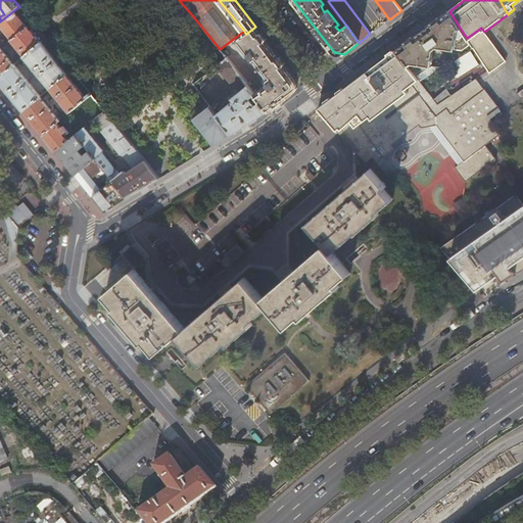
[(33,22),(19,6),(0,21),(0,26),(9,38),(9,39),(6,38),(0,43),(0,48),(4,46),(6,43),(10,41),(28,27),(33,22)]
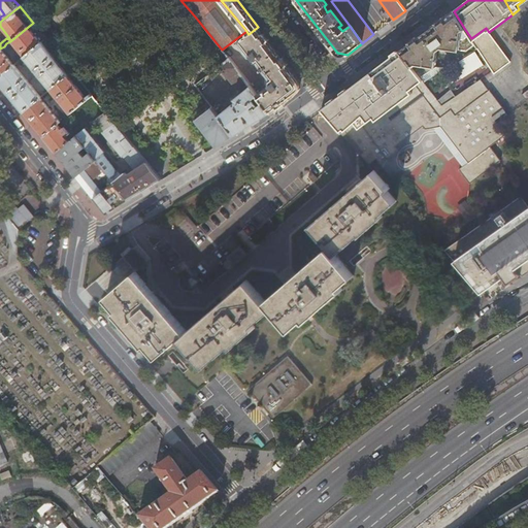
[(454,11),(400,51),(418,72),(426,65),(436,67),(437,60),(438,60),(438,58),(437,58),(438,51),(440,51),(441,50),(442,47),(466,51),(475,44),(471,38),(468,34),(463,38),(461,38),(462,30),(464,28),(454,11)]
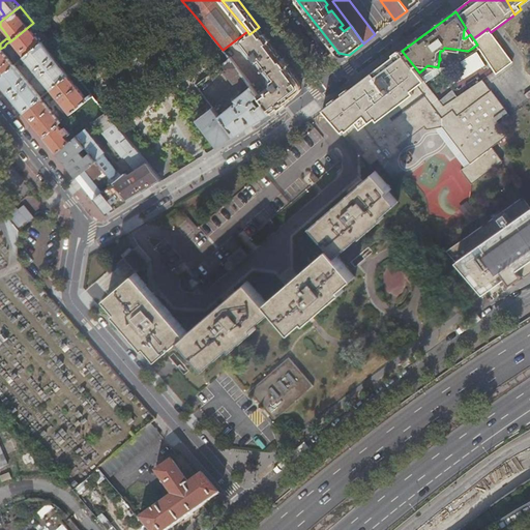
[(41,42),(28,27),(10,41),(24,57),(41,42)]
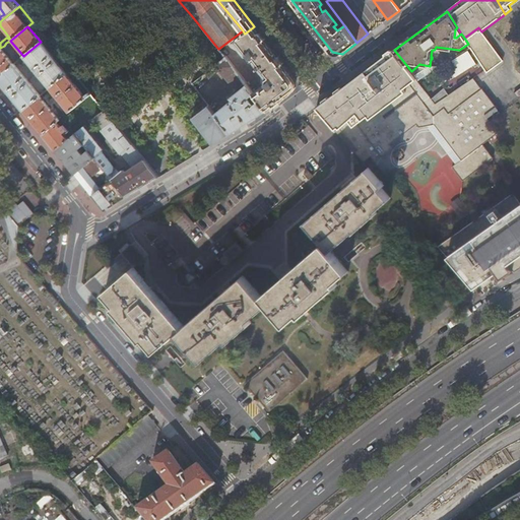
[(265,83),(253,93),(266,111),(294,89),(295,80),(254,26),(245,34),(244,33),(234,41),(260,75),(263,75),(266,79),(265,83)]
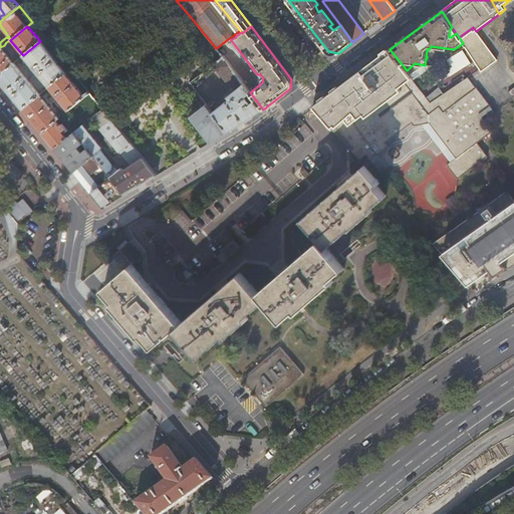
[(459,37),(463,43),(465,47),(466,47),(483,71),(497,60),(476,31),(473,27),(459,37)]
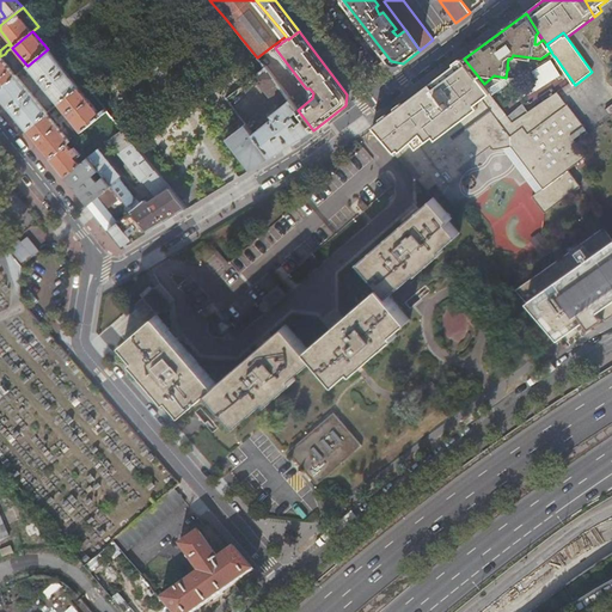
[(78,87),(48,49),(28,66),(57,104),(78,87)]
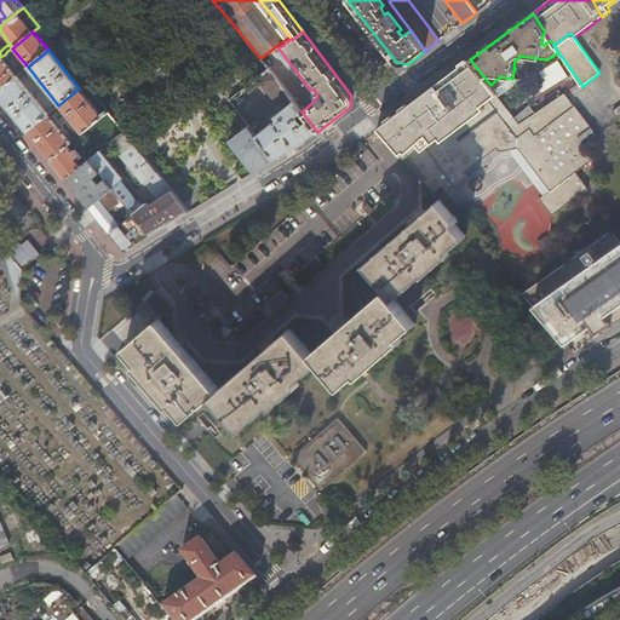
[(514,70),(512,79),(524,80),(561,57),(558,52),(547,59),(520,56),(518,58),(517,59),(515,59),(514,68),(515,68),(515,70),(514,70)]
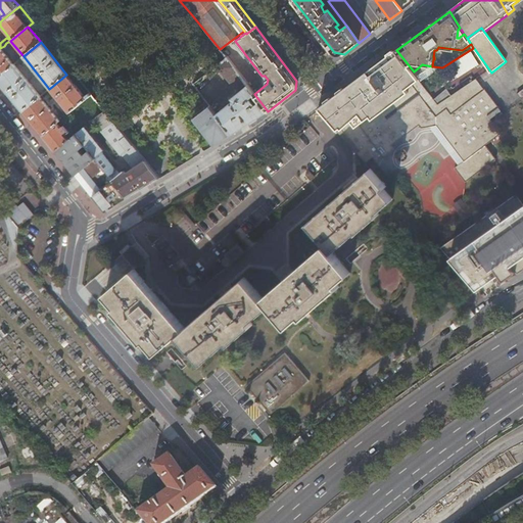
[(0,48),(0,75),(13,64),(0,48)]
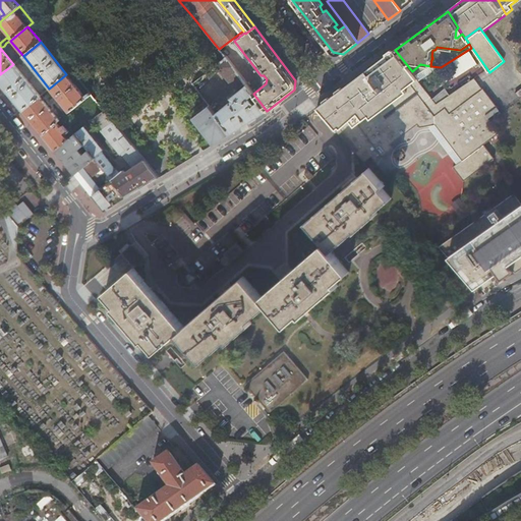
[(412,71),(395,50),(369,69),(395,98),(418,125),(421,129),(439,127),(438,117),(445,112),(438,104),(419,80),(412,71)]
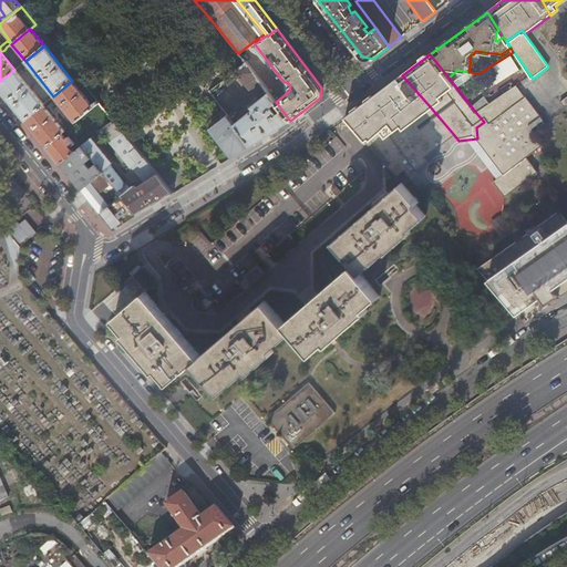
[(512,55),(495,65),(503,80),(521,70),(512,55)]
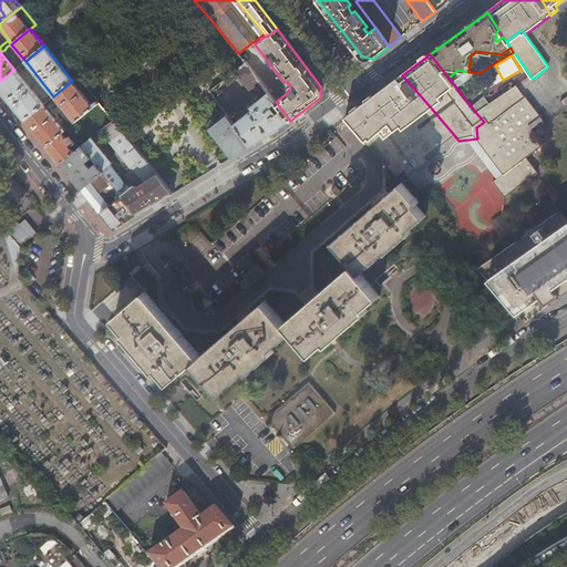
[(234,123),(251,145),(290,121),(276,102),(246,64),(236,73),(254,96),(257,95),(259,99),(250,106),(253,109),(234,123)]
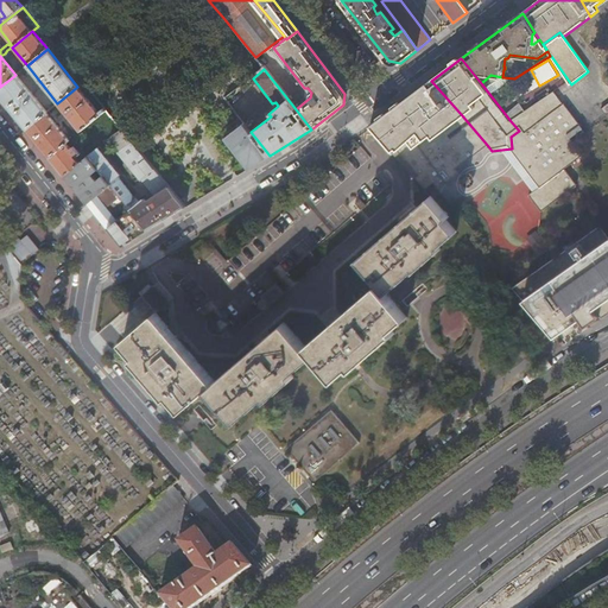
[(16,75),(0,87),(0,96),(26,130),(46,113),(16,75)]
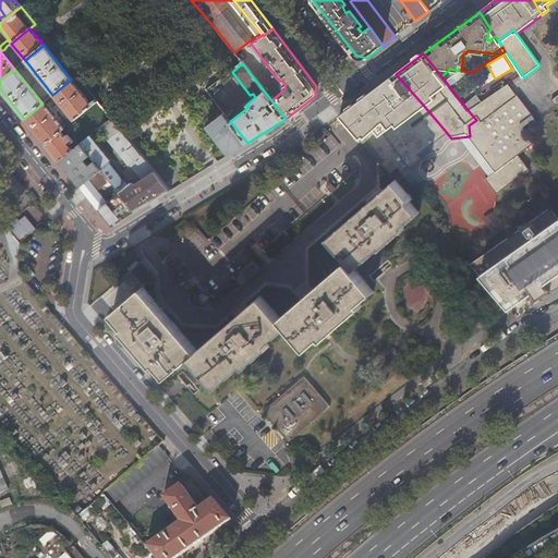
[(450,69),(441,76),(449,86),(472,72),(461,71),(450,69)]
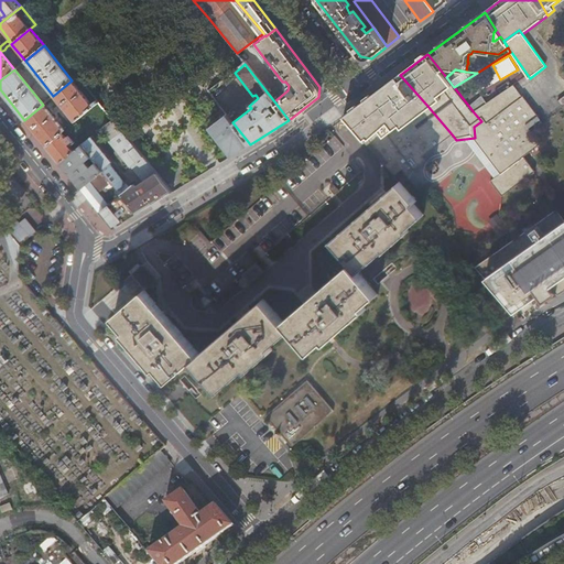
[(427,106),(400,75),(345,116),(365,139),(368,137),(371,140),(387,128),(391,133),(427,106)]
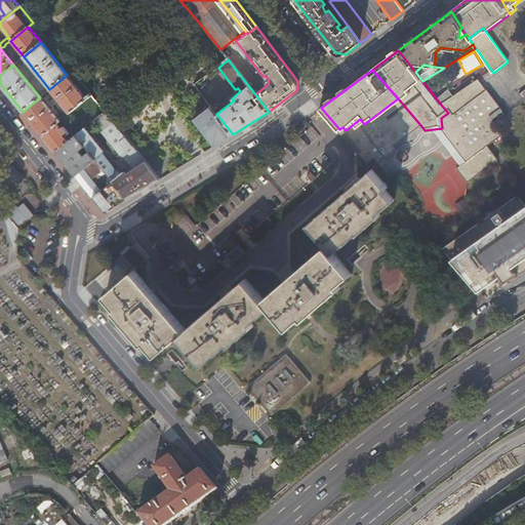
[(67,75),(49,89),(69,114),(80,105),(86,99),(67,75)]
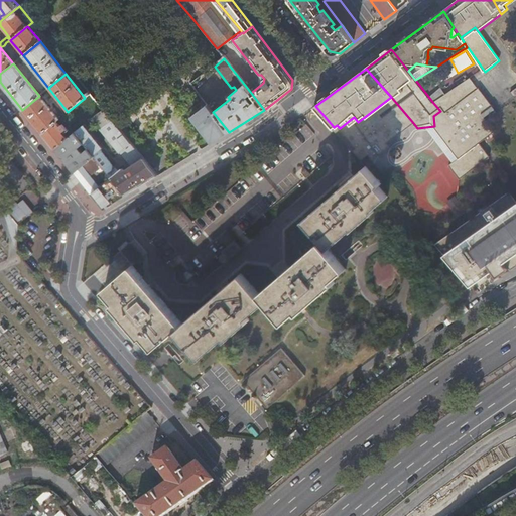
[(433,103),(440,111),(443,109),(462,133),(459,135),(466,144),(478,136),(492,127),(485,117),(495,110),(479,88),(477,90),(470,79),(433,103)]
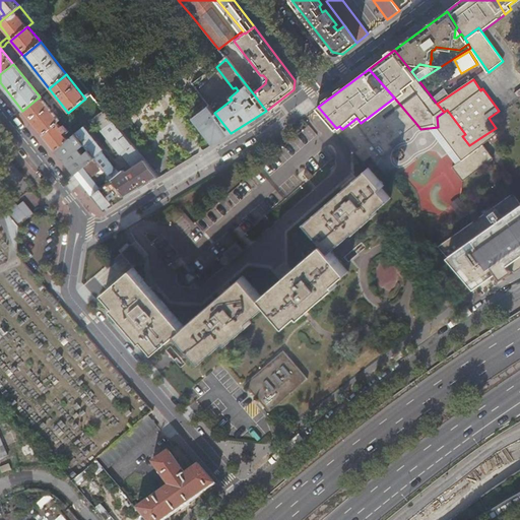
[(90,94),(85,99),(79,104),(92,119),(95,117),(104,111),(90,94)]
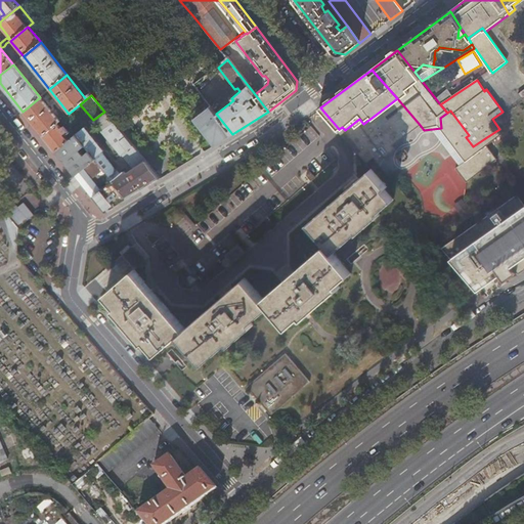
[(40,97),(23,112),(42,136),(57,124),(59,122),(40,97)]
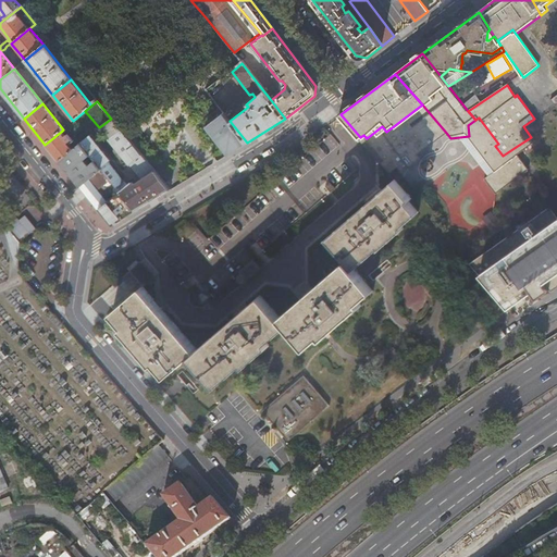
[(447,134),(422,104),(386,132),(382,126),(367,138),(384,158),(381,161),(391,172),(396,168),(401,174),(422,158),(420,156),(447,134)]
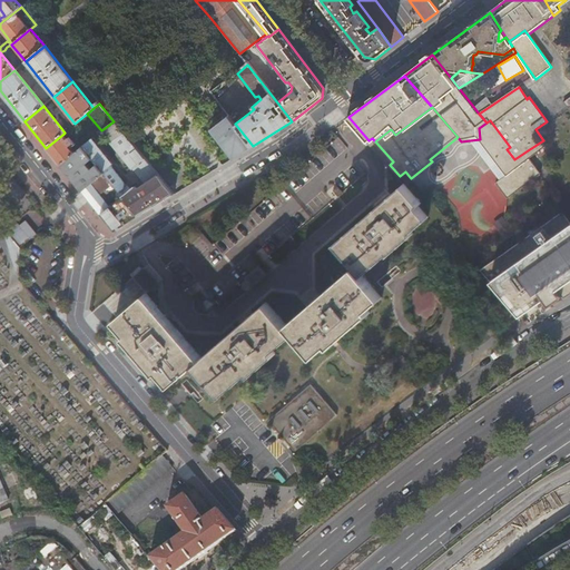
[(225,111),(207,125),(233,158),(253,146),(235,124),(225,111)]
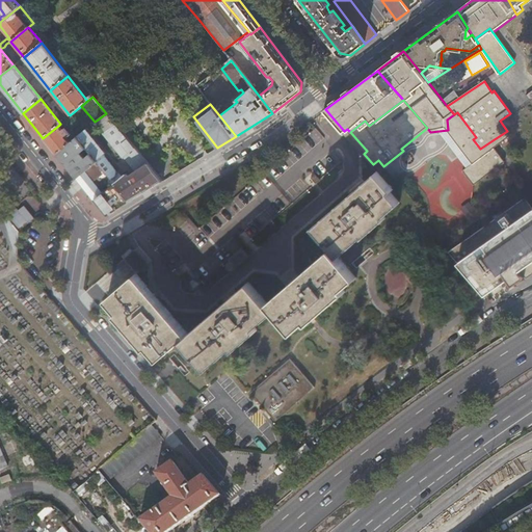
[(161,182),(106,113),(98,120),(106,130),(103,133),(123,158),(124,157),(135,171),(128,176),(126,174),(122,177),(118,173),(117,173),(102,155),(104,153),(85,130),(79,135),(77,137),(85,149),(89,153),(96,161),(104,171),(113,183),(129,202),(161,182)]
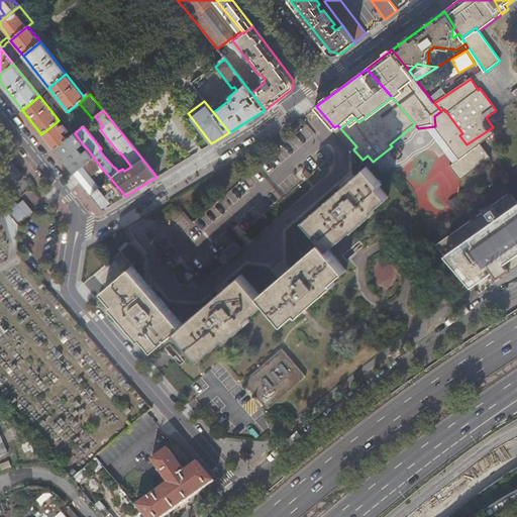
[(57,122),(41,134),(55,149),(68,139),(64,135),(68,131),(63,125),(66,123),(64,121),(62,123),(61,122),(58,124),(57,122)]
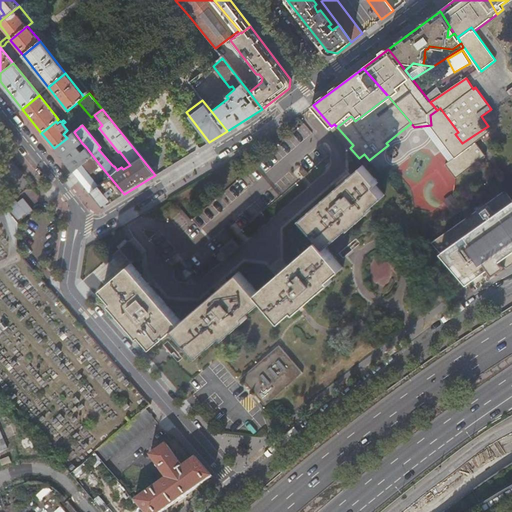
[(76,130),(82,125),(78,120),(72,124),(76,130)]
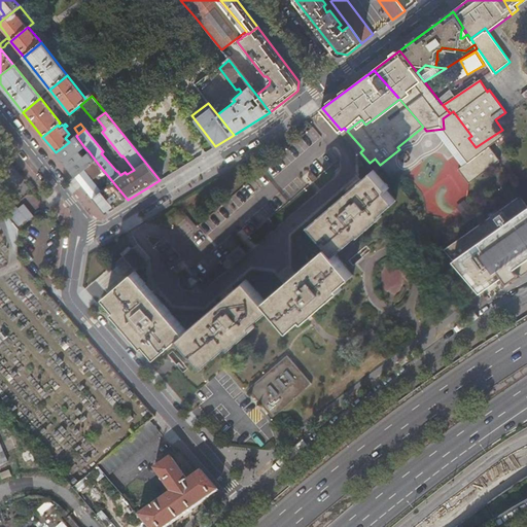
[(505,134),(502,130),(488,139),(491,144),(505,134)]
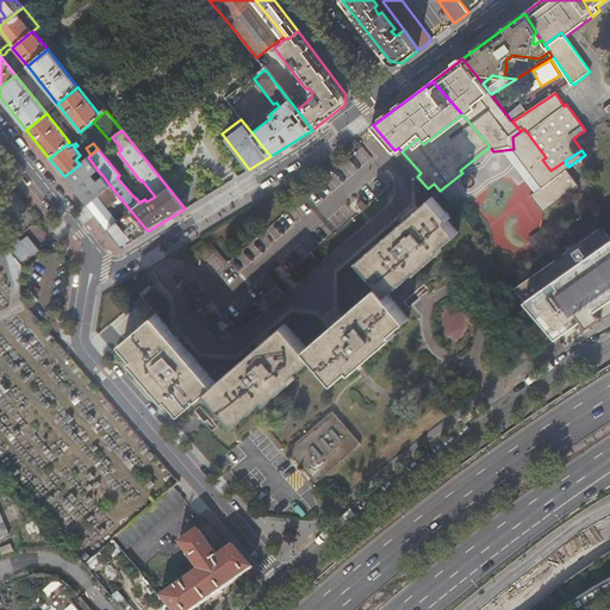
[(80,165),(64,176),(87,205),(110,185),(103,175),(99,179),(97,176),(95,178),(93,174),(98,170),(88,157),(80,165)]
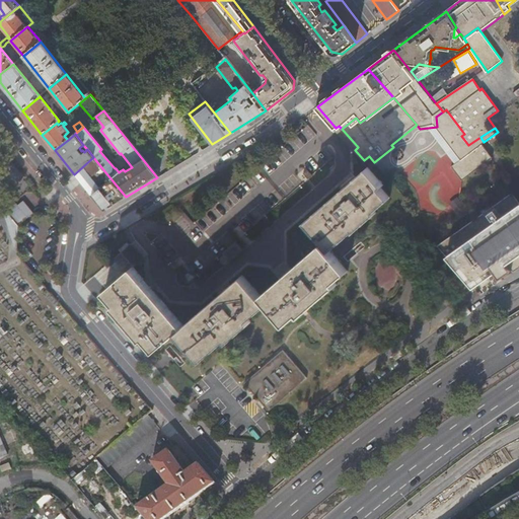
[(450,144),(456,153),(468,145),(461,136),(450,144)]
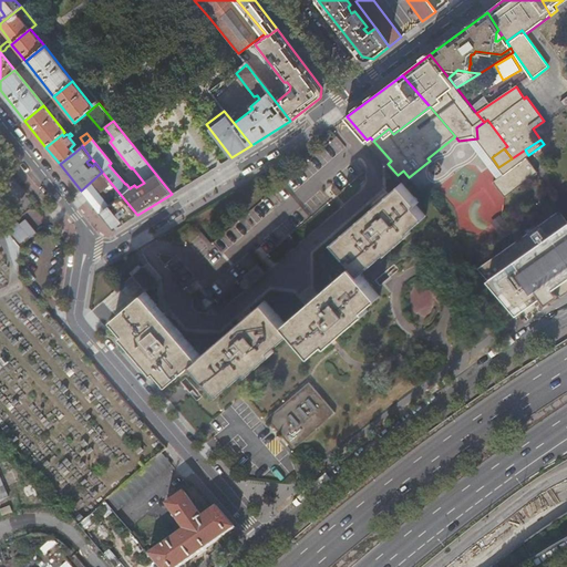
[(102,172),(81,191),(113,230),(137,215),(121,195),(109,205),(99,193),(111,183),(102,172)]
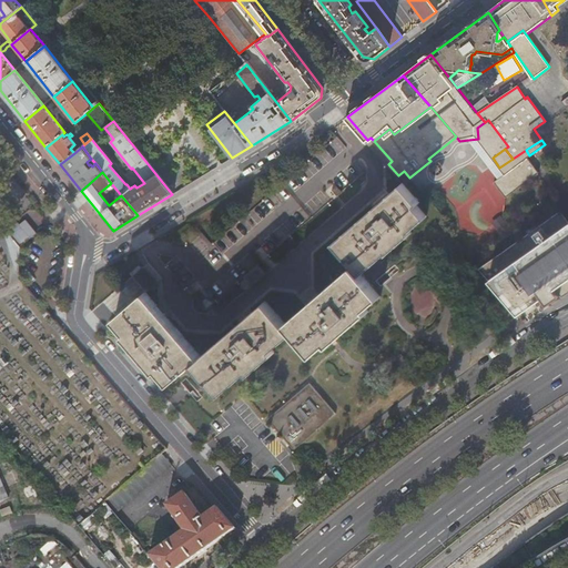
[(121,195),(111,183),(99,193),(109,205),(121,195)]
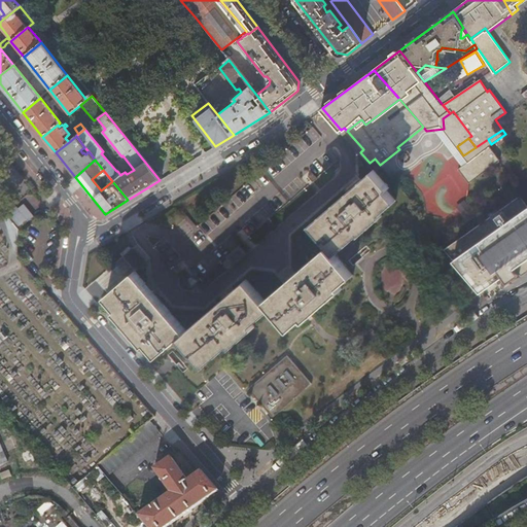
[(329,247),(335,252),(358,232),(360,234),(382,215),(380,213),(395,200),(387,189),(388,187),(374,171),(311,224),(329,247)]
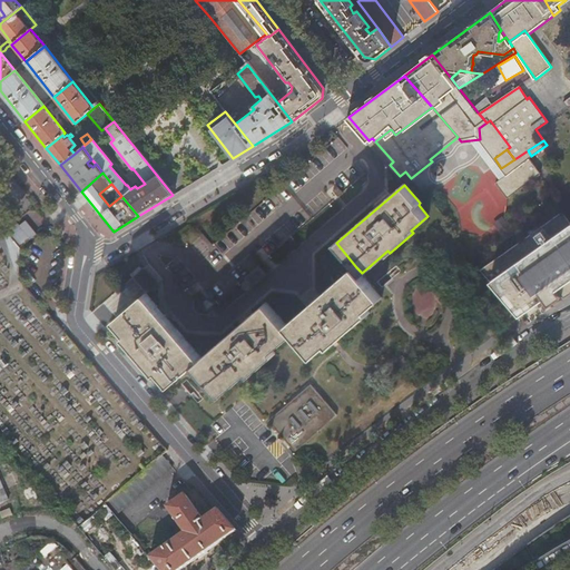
[(505,244),(544,297),(569,277),(569,206),(569,205),(561,208),(541,219),(505,244)]
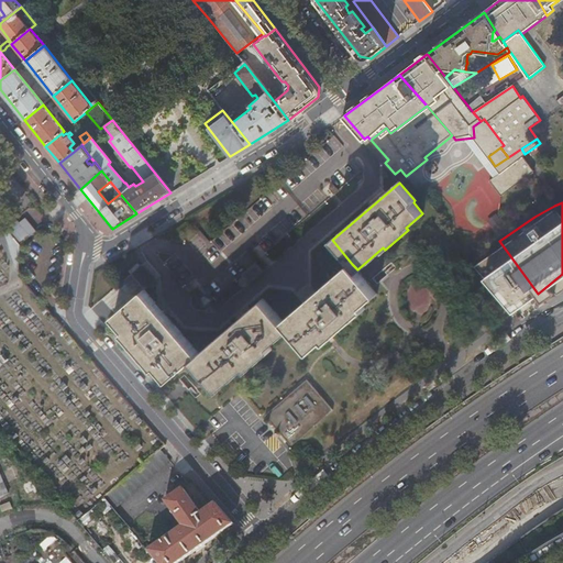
[(8,230),(3,231),(15,269),(19,268),(20,245),(8,230)]
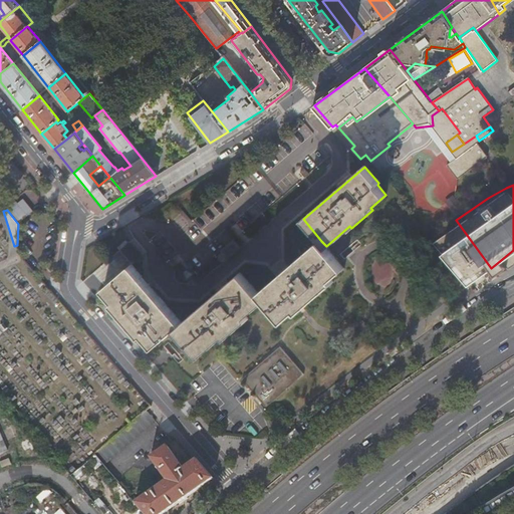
[(432,241),(469,284),(491,268),(456,220),(441,231),(442,233),(432,241)]
